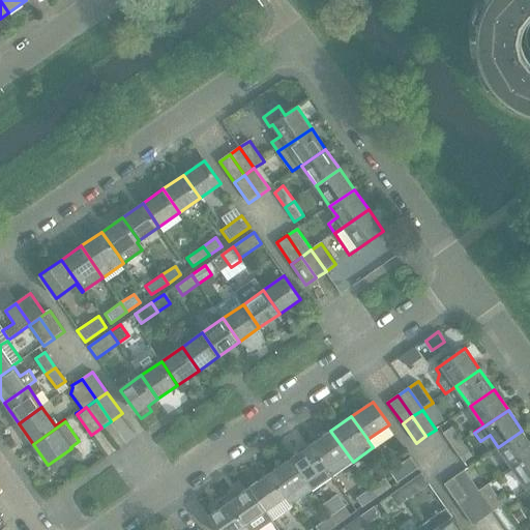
[(453,448),(462,441),(451,427),(442,433),(453,448)]
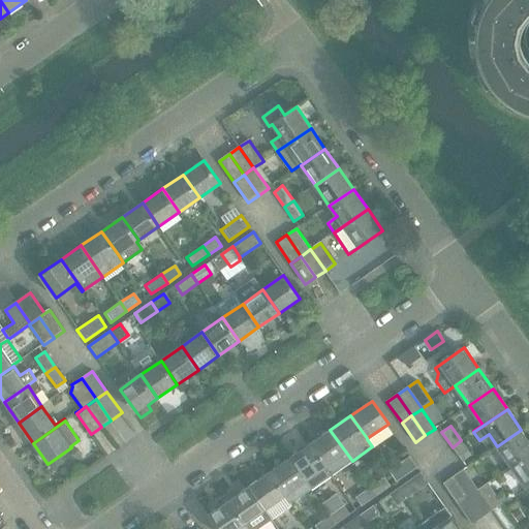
[(332,474),(352,461),(330,430),(310,443),(332,474)]
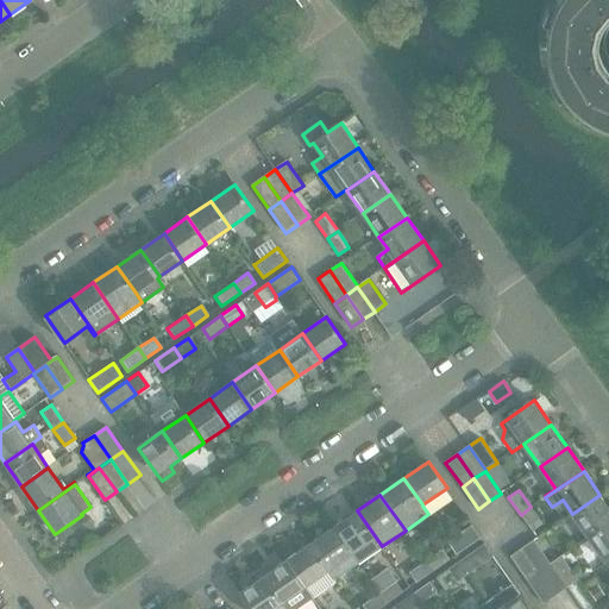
[(589,537),(608,522),(608,507),(600,495),(572,514),(589,537)]
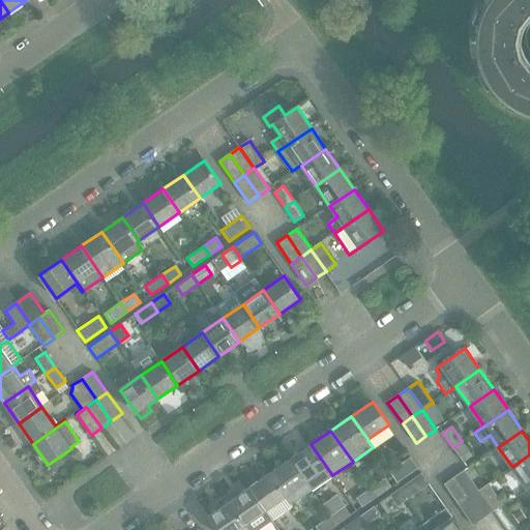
[(462,441),(453,448),(463,462),(472,455),(462,441)]
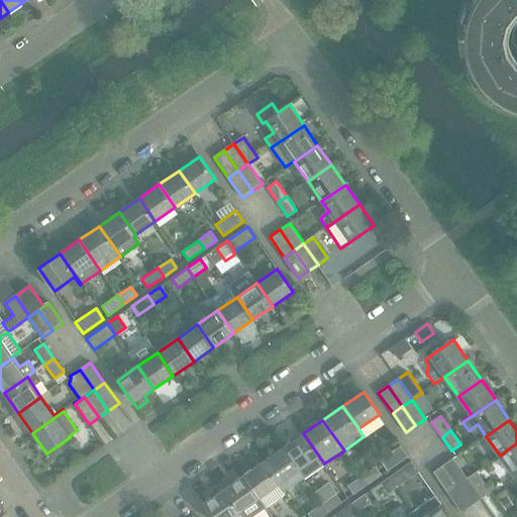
[(304,478),(324,463),(303,433),(283,447),(304,478)]
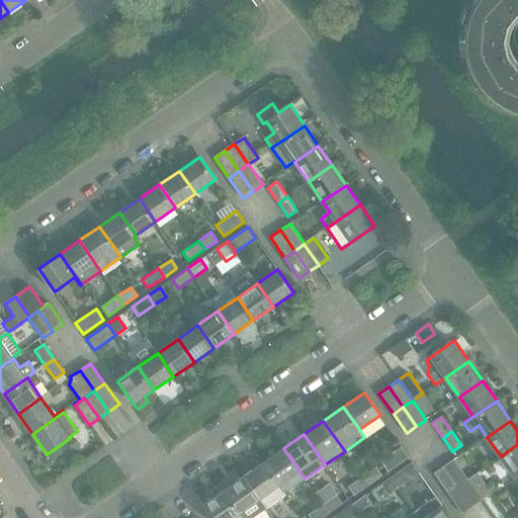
[(517,444),(501,456),(515,477),(517,475),(517,444)]
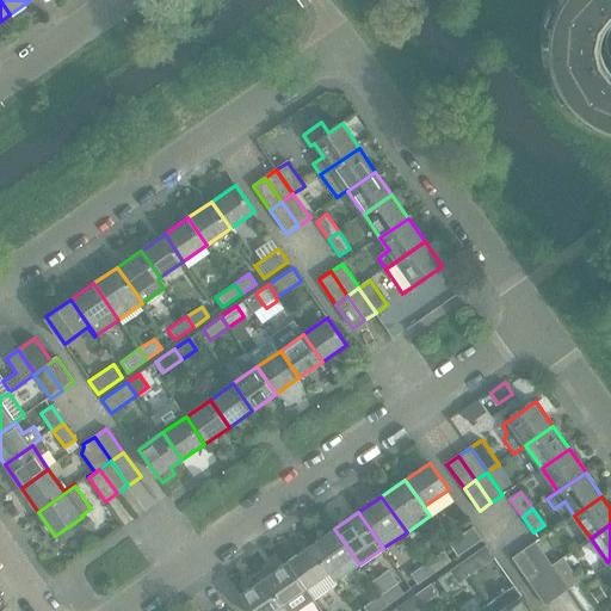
[(473,526),(450,543),(449,543),(457,557),(482,539),(473,526)]
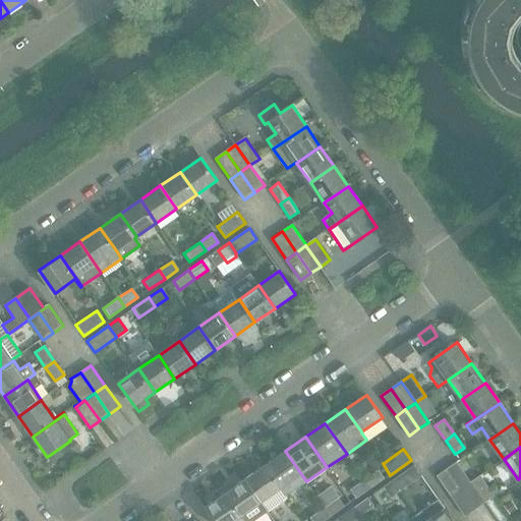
[(306,482),(306,481),(285,451),(266,465),(281,487),(300,474),(306,482)]
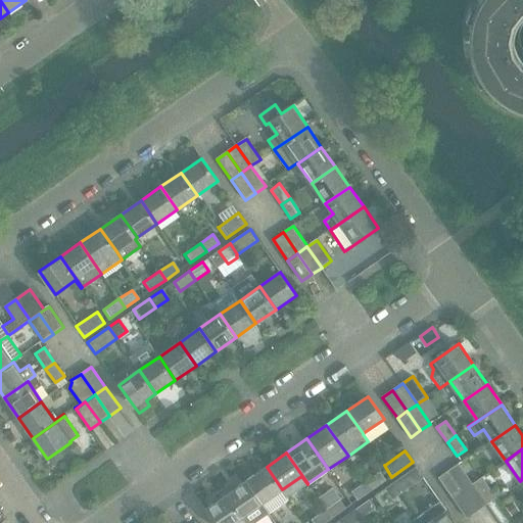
[(472,484),(459,464),(448,471),(463,490),(472,484)]
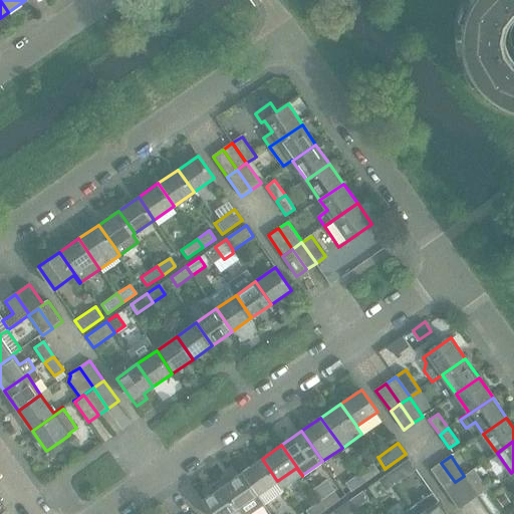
[(275,482),(277,481),(262,459),(242,472),(257,495),(262,502),(261,502),(263,505),(282,492),(275,482)]
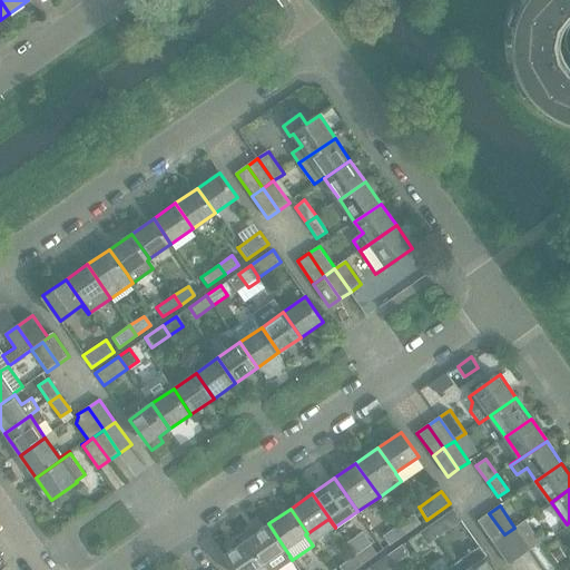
[(431,523),(440,536),(462,521),(453,509),(431,523)]
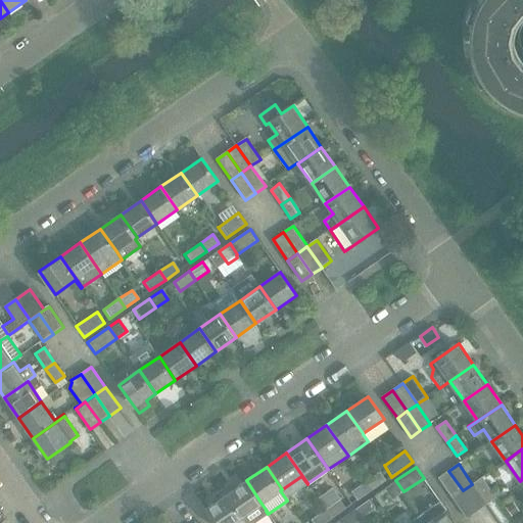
[(453,497),(463,490),(448,471),(439,477),(453,497)]
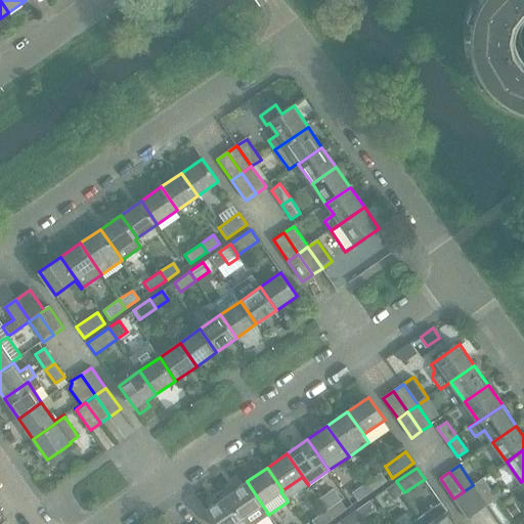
[(366,482),(373,490),(386,482),(380,473),(366,482)]
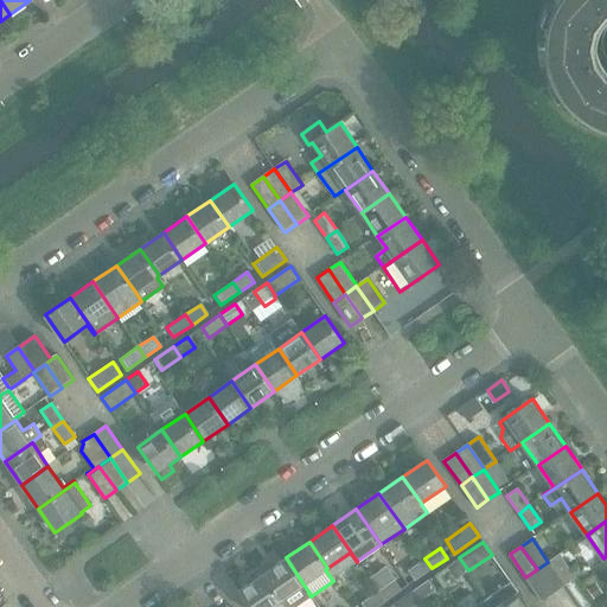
[(548,562),(564,586),(576,577),(560,554),(548,562)]
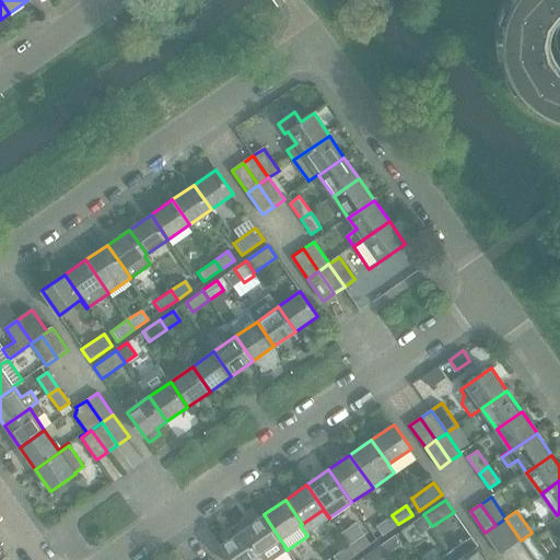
[(286,547),(280,539),(264,514),(242,529),(259,555),(263,559),(269,559),(286,549),(284,547),(286,547)]
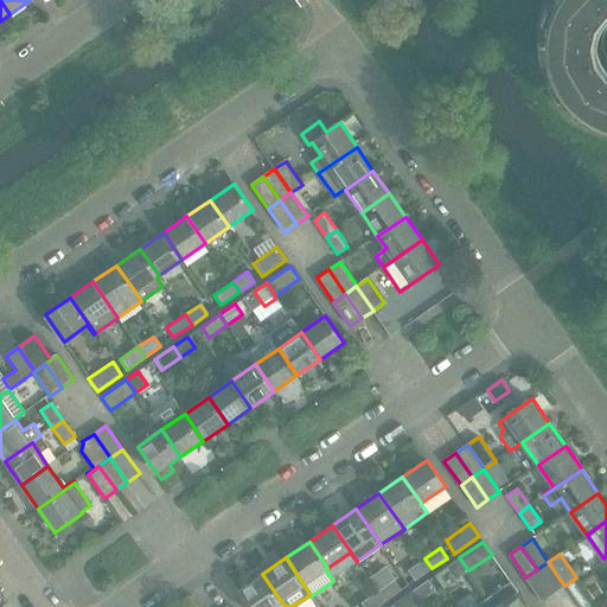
[(455,580),(468,570),(459,557),(446,567),(455,580)]
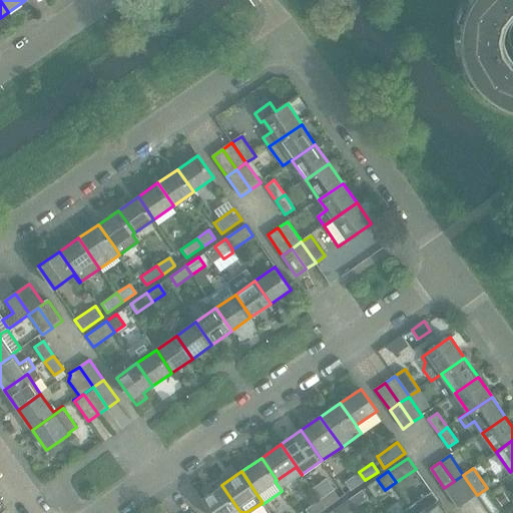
[(349,491),(365,480),(359,472),(344,483),(349,491)]
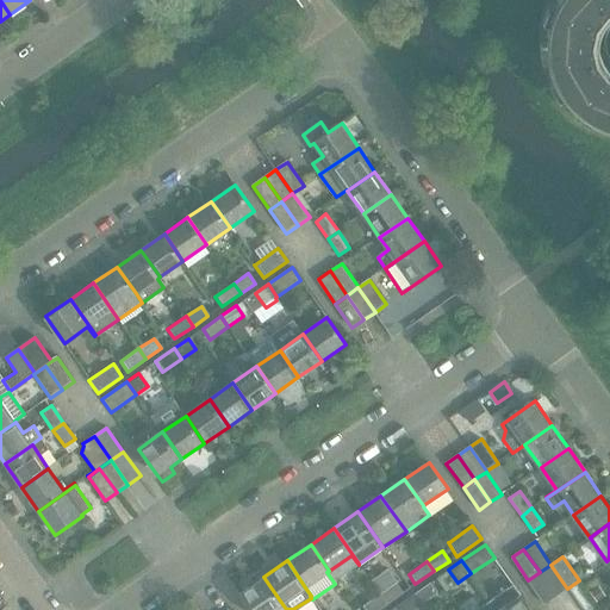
[(556,597),(567,589),(551,565),(540,572),(556,597)]
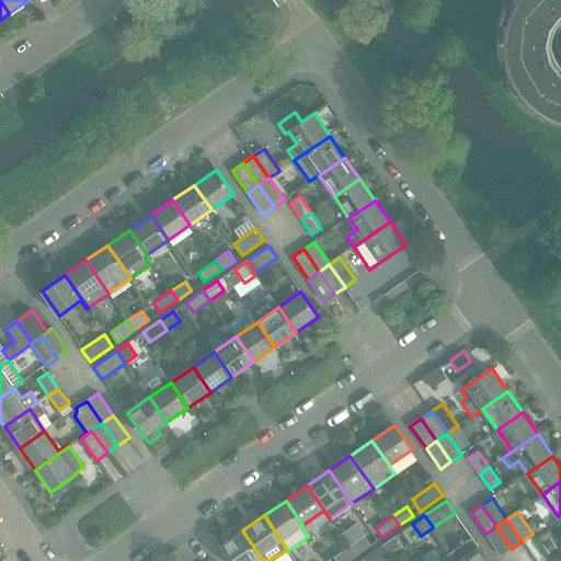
[(501,556),(512,549),(496,526),(485,534),(501,556)]
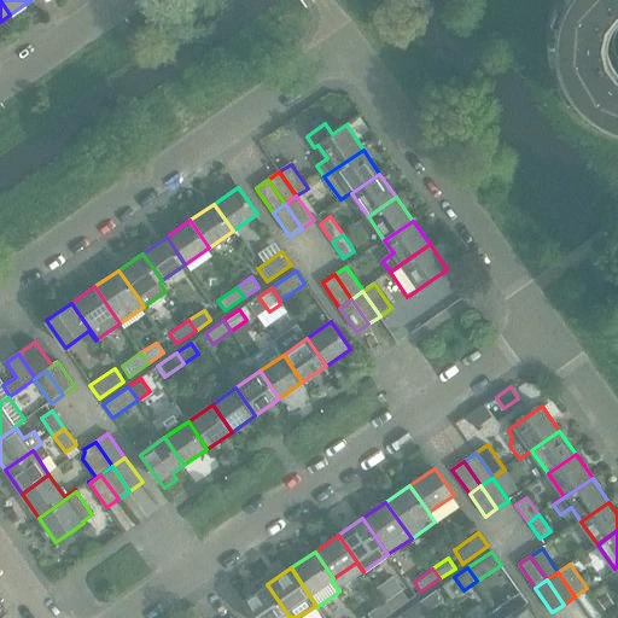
[(290,617),(286,612),(267,584),(243,601),(254,617),(290,617)]
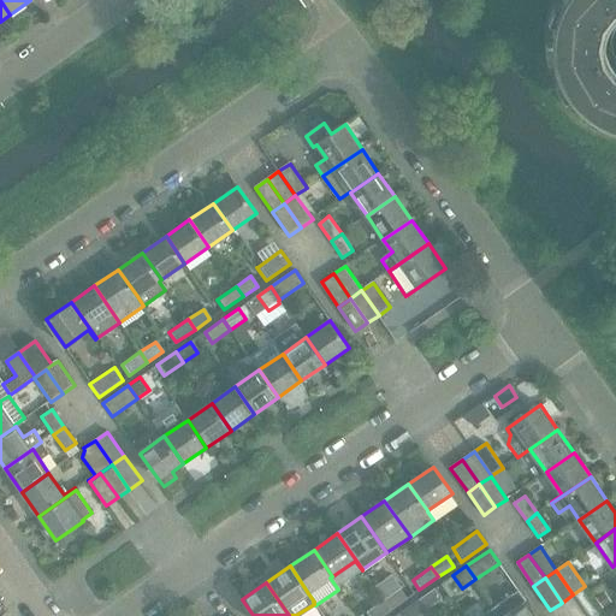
[(419,599),(426,609),(440,599),(433,588),(419,599)]
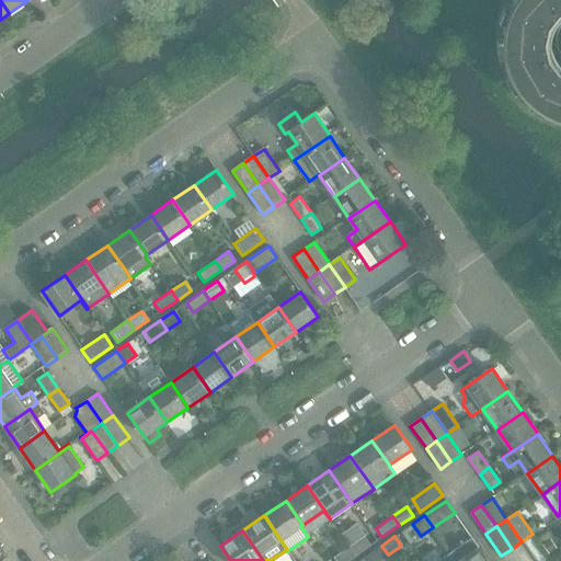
[(350,546),(356,556),(369,546),(363,537),(350,546)]
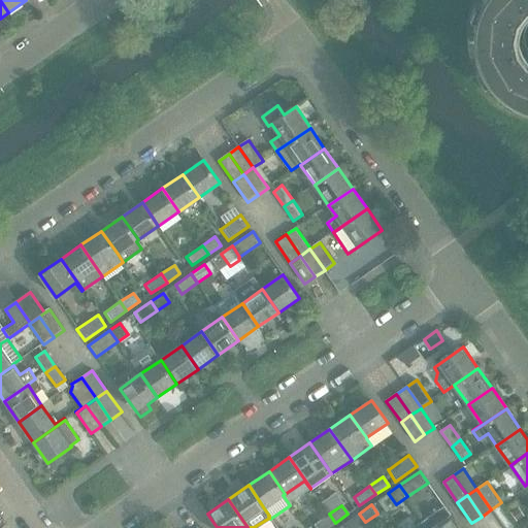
[(424,520),(429,527),(460,527),(451,514),(450,515),(443,506),(424,520)]
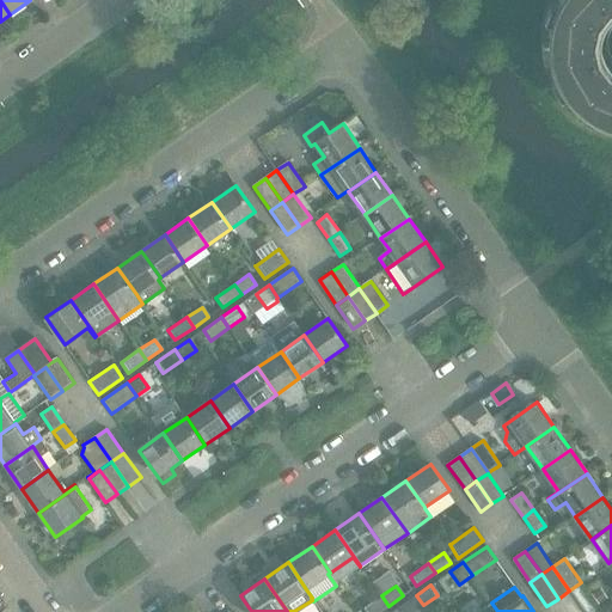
[(609,599),(601,589),(593,595),(599,605),(609,599)]
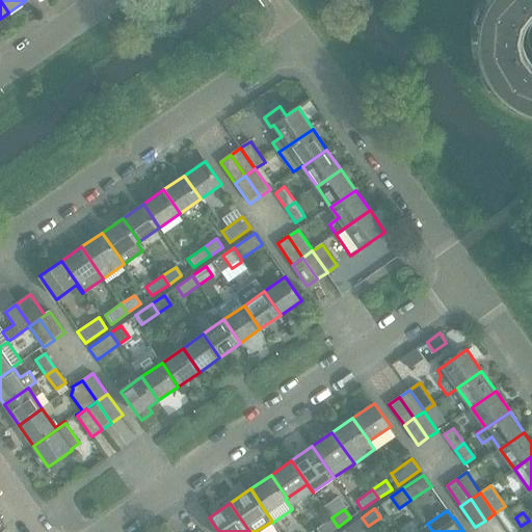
[(317,531),(329,531),(338,527),(331,517),(315,529),(317,531)]
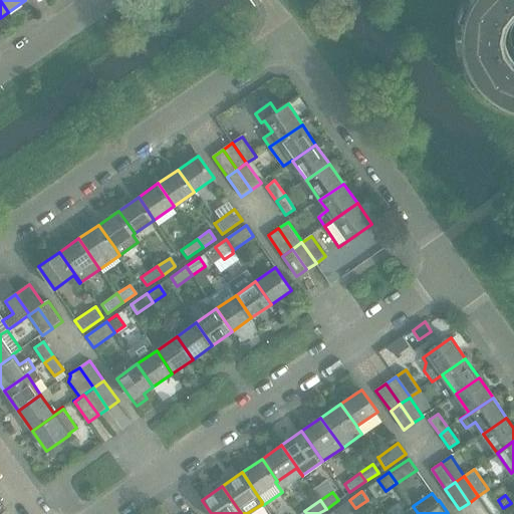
[(335,513),(346,513),(355,508),(349,500),(333,511),(335,513)]
